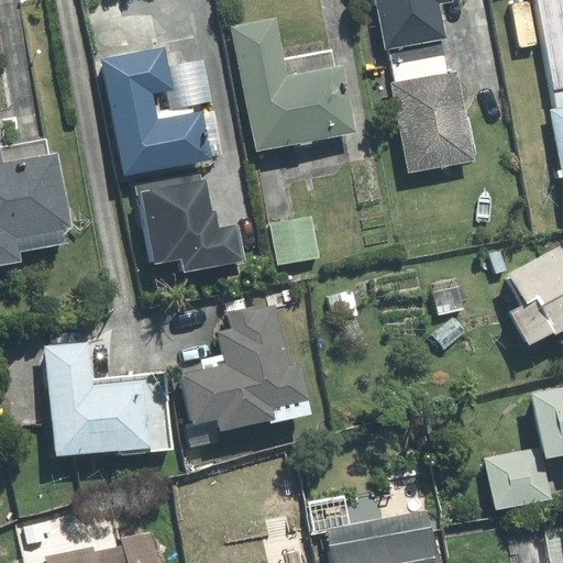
[(441,40),(446,39),(440,3),(453,1),(452,0),(375,0),(385,50),(389,48),(441,40)]
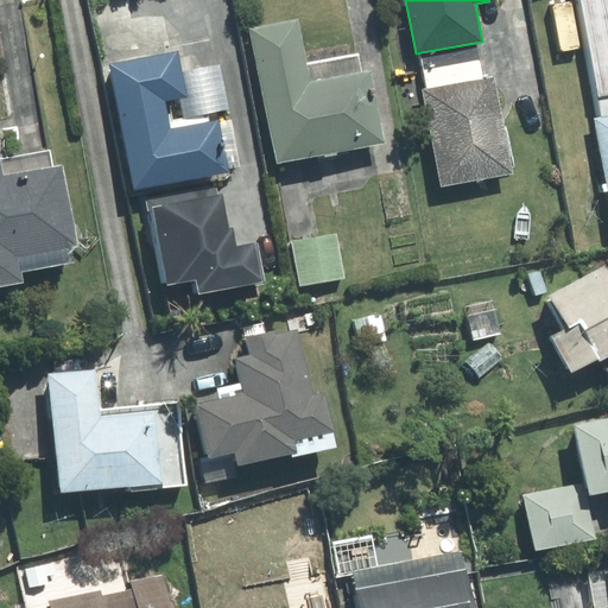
[(607,0),(581,0),(602,118),(596,119),(607,188),(607,0)]
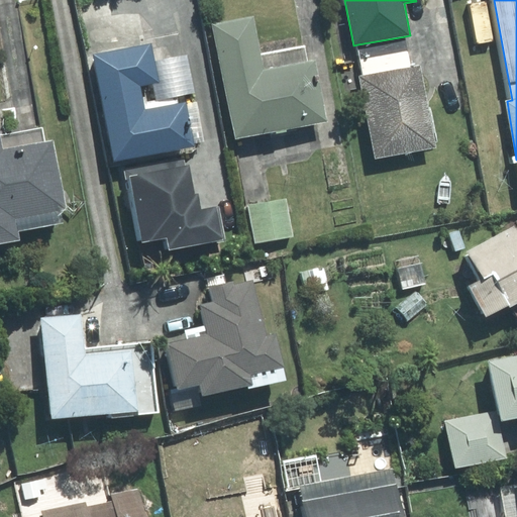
[(261,55),(252,17),(213,24),(235,138),(327,121),(315,61),(308,63),(305,46),(261,55)]
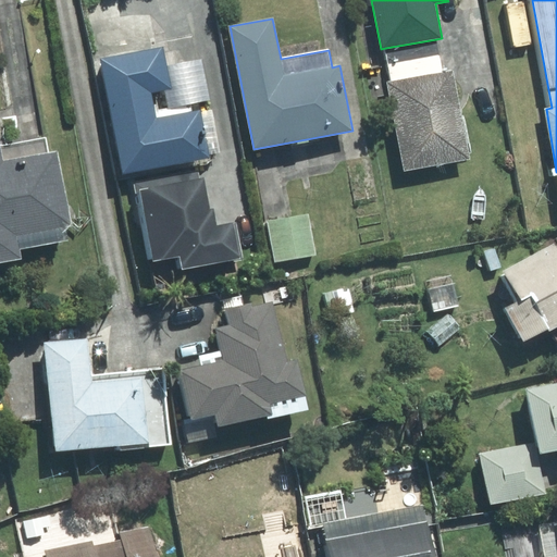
[(436,39),(385,48),(392,82),(443,72),(436,39)]
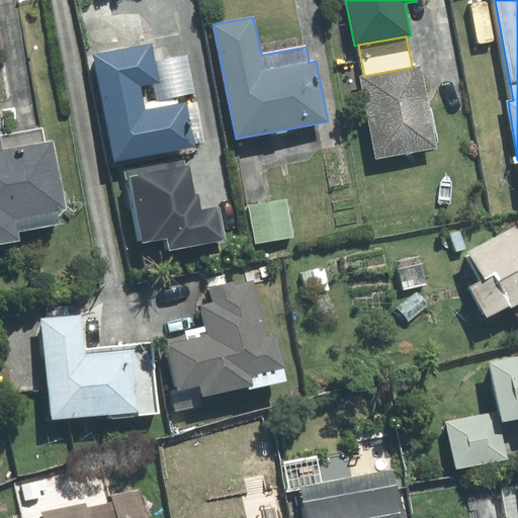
[(155,61),(152,45),(94,55),(114,163),(195,148),(187,102),(145,110),(140,85),(153,83),(159,82),(155,61)]
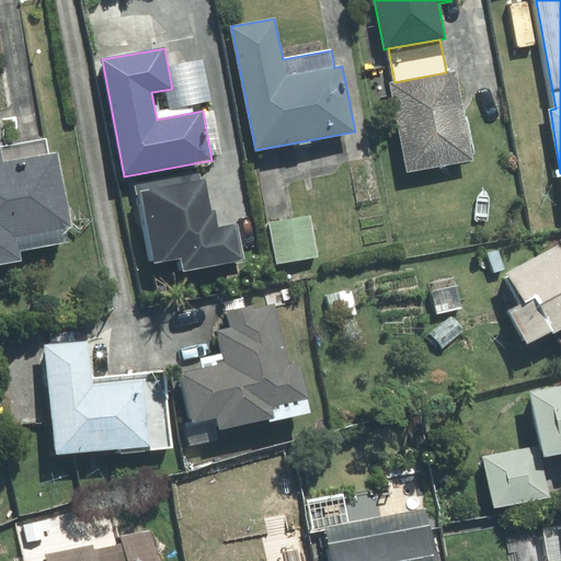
[(202,59),(168,66),(172,89),(165,90),(169,109),(209,101),(202,59)]
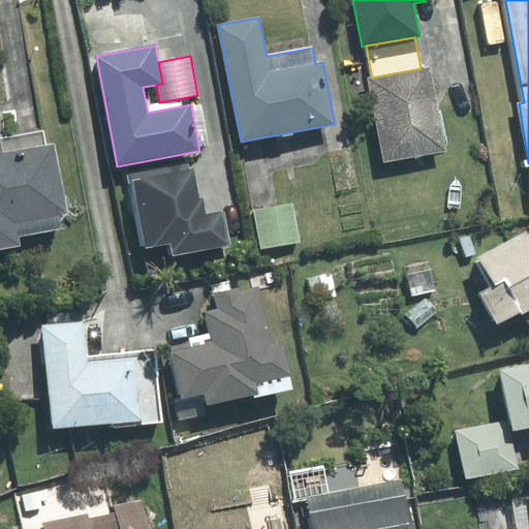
[(446,151),(430,66),(421,68),(372,78),(368,79),(384,162),(446,151)]
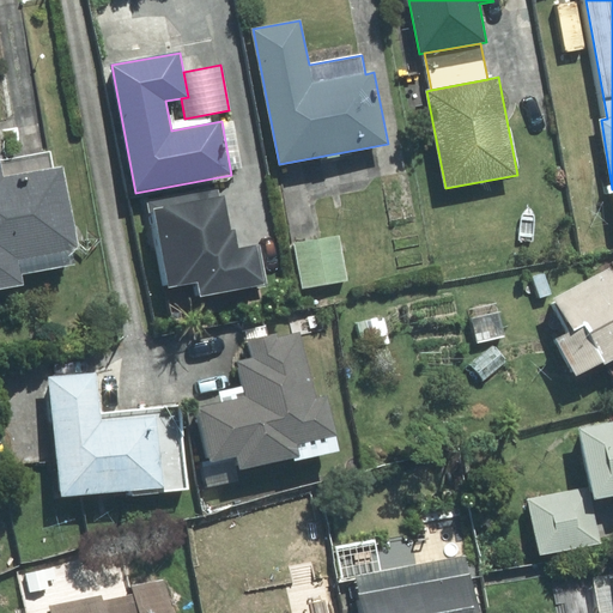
[(0,161),(0,290),(25,285),(23,274),(76,265),(73,252),(79,248),(64,167),(53,168),(50,152),(0,161)]
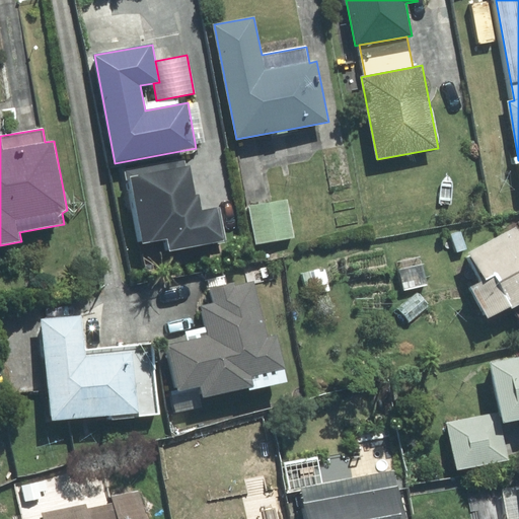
[(186,166),(184,160),(125,172),(139,244),(167,239),(169,252),(226,241),(219,207),(202,211),(199,195),(196,195),(190,166),(186,166)]
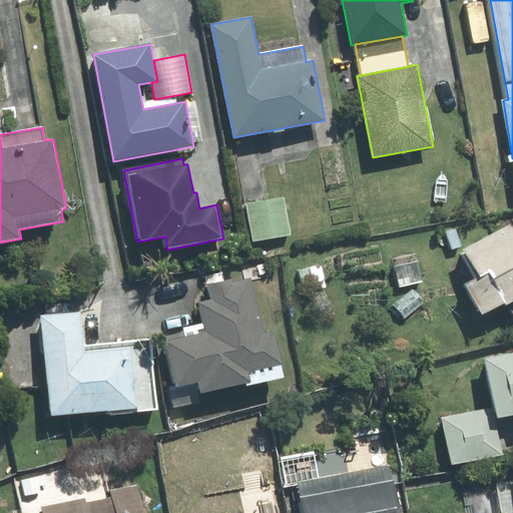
[(284,197),(246,204),(253,241),(291,234),(284,197)]
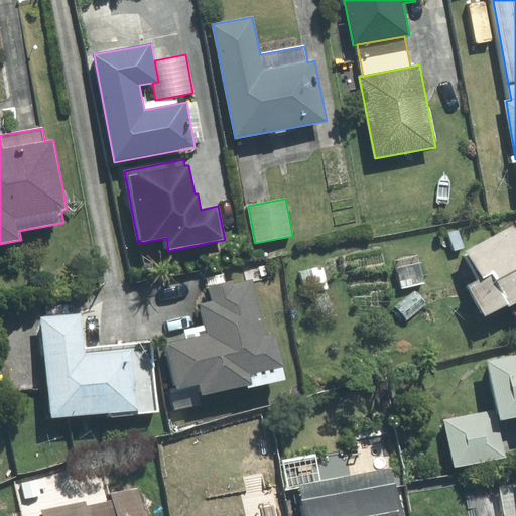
[(468,285),(485,317),(507,305),(509,307),(515,303),(515,229),(513,225),(463,252),(478,279),(468,285)]
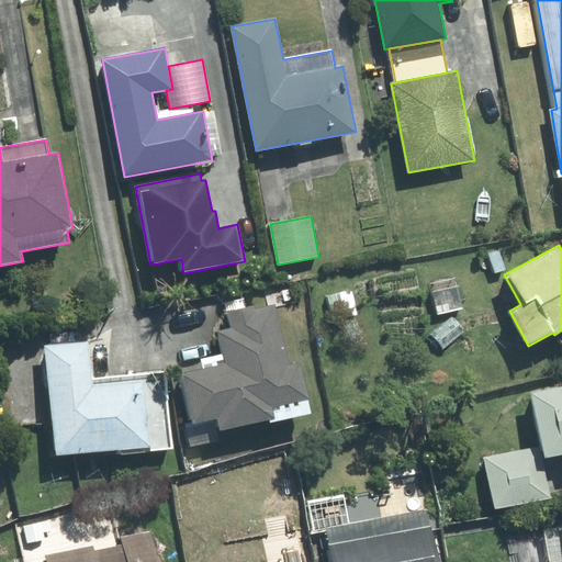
[(456,278),(430,284),(438,314),(463,308),(456,278)]
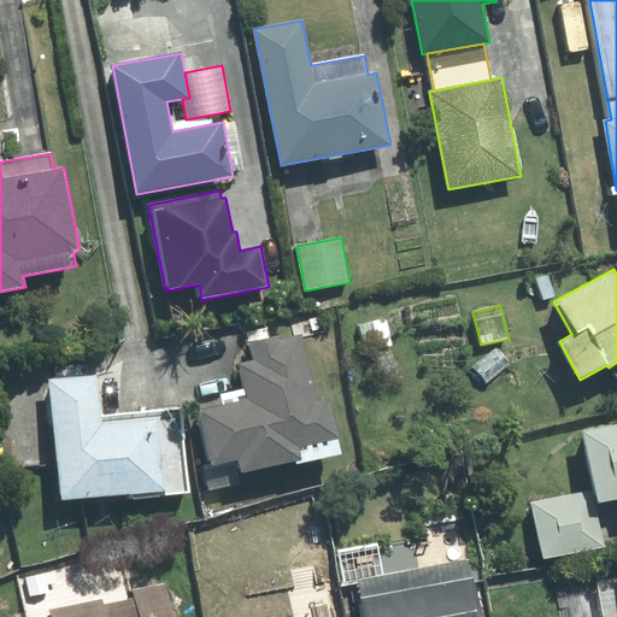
[(386,318),(359,325),(366,352),(393,345),(386,318)]
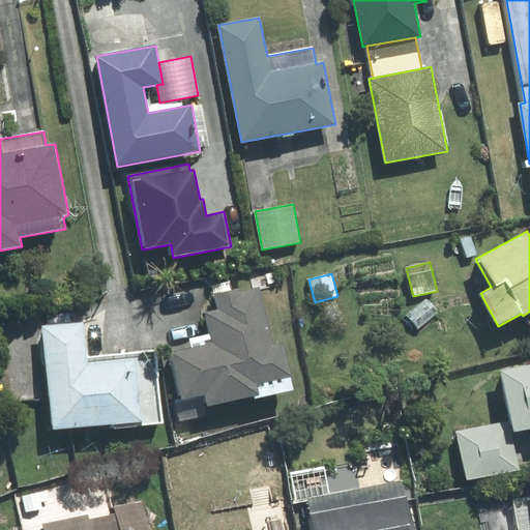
[(205,415),(203,406),(255,393),(256,398),(293,389),(283,343),(273,345),(260,287),(240,291),(239,287),(213,293),(216,308),(203,312),(210,342),(172,351),(183,400),(175,402),(179,420),(205,415)]
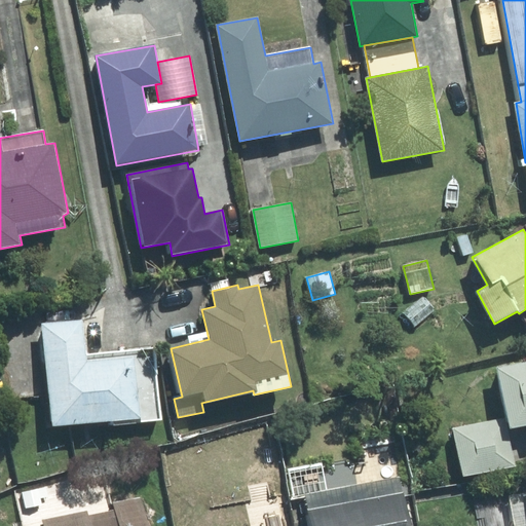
[(423,296),(403,312),(415,327),(435,310),(423,296)]
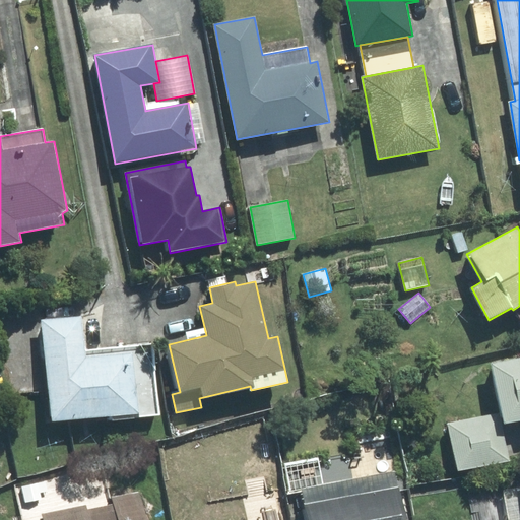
[(81,316),(42,320),(52,421),(112,415),(113,420),(159,415),(152,344),(85,351),(81,316)]
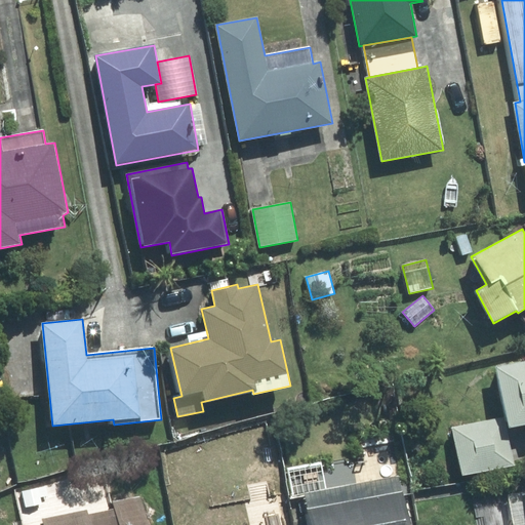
[(453,428),(462,476),(514,466),(507,428),(524,423),(524,360),(496,366),(507,417),(453,428)]
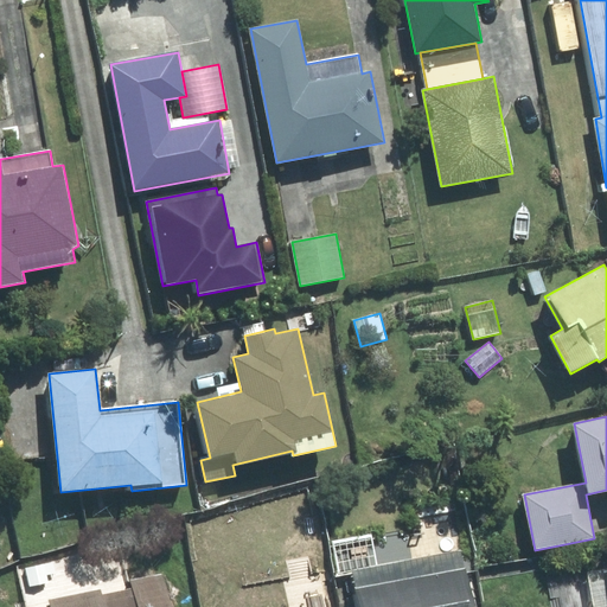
[(467,606),(473,606),(462,549),(355,572),(362,606),(467,606)]
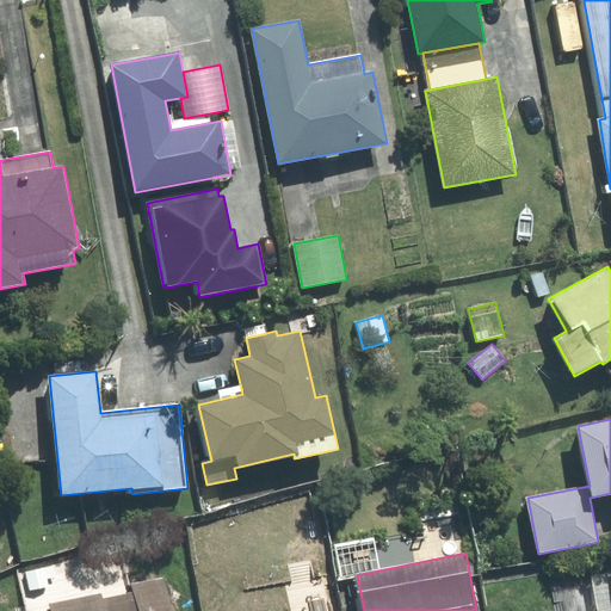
[(610,610),(610,560),(582,566),(588,592),(573,596),(575,610),(610,610)]
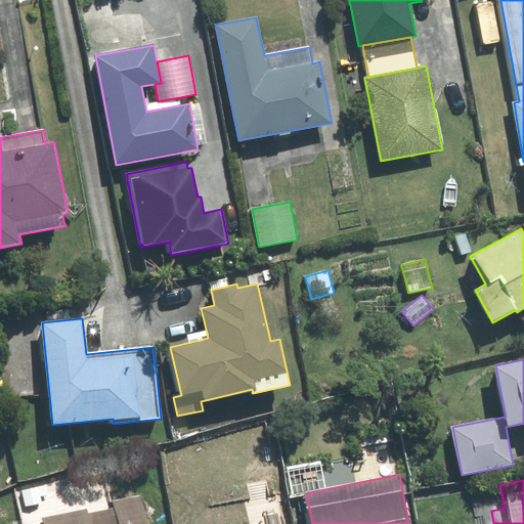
[(145,523),(139,495),(113,501),(115,508),(88,514),(87,509),(43,518),(44,523),(145,523)]
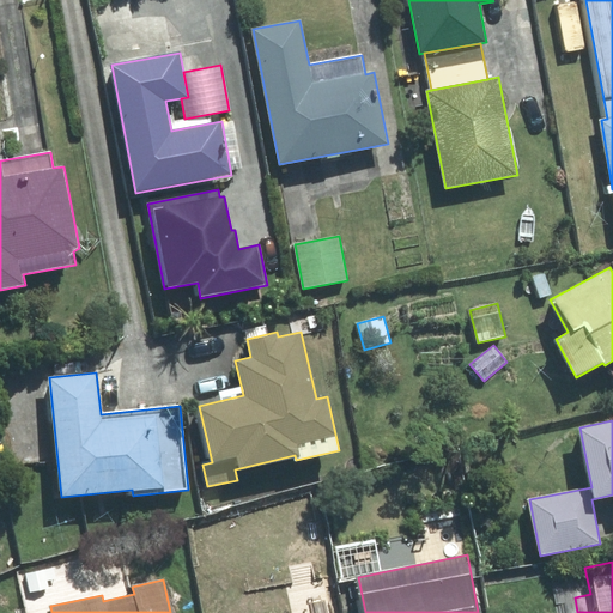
All buildings are outlined.
